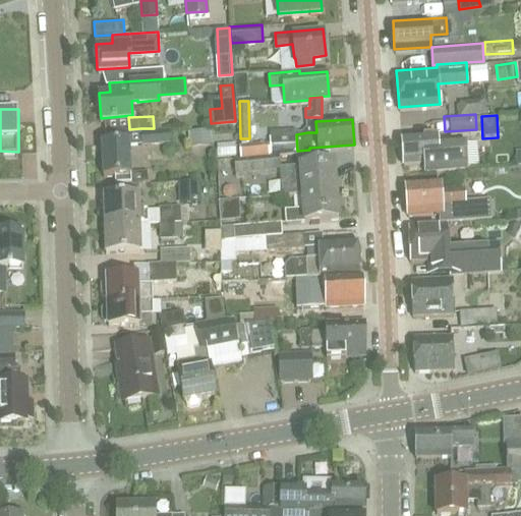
[(169,127),(154,128),(140,128),(141,142),(170,141),(169,127)]
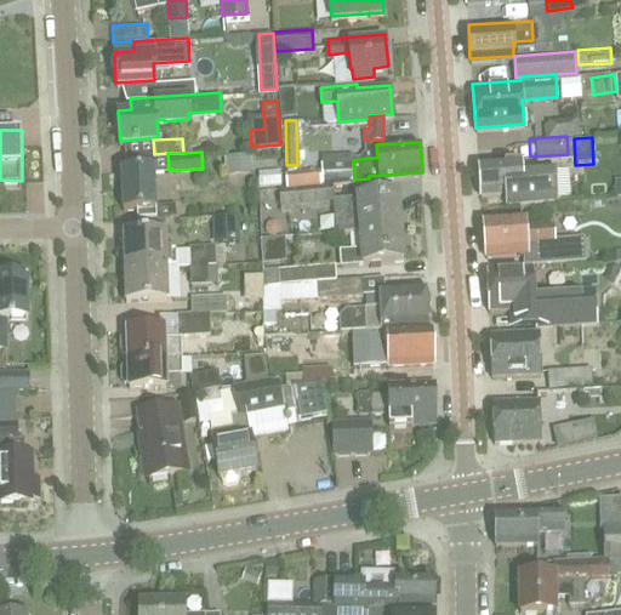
[(249,153),(222,154),(223,172),(250,170),(249,153)]
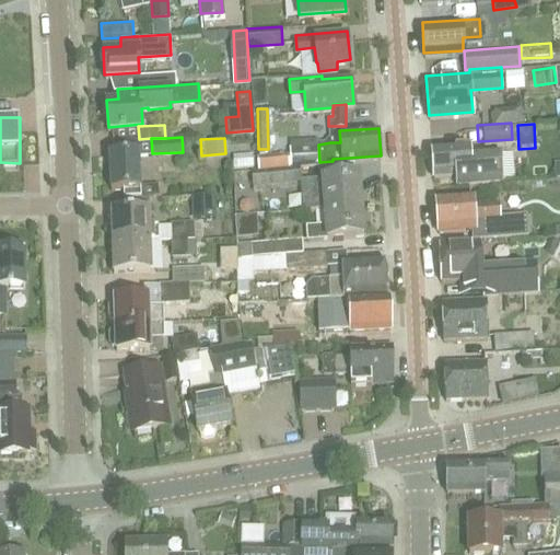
[(503,178),(501,151),(469,153),(468,141),(431,143),(433,173),(456,172),(456,182),(503,178)]
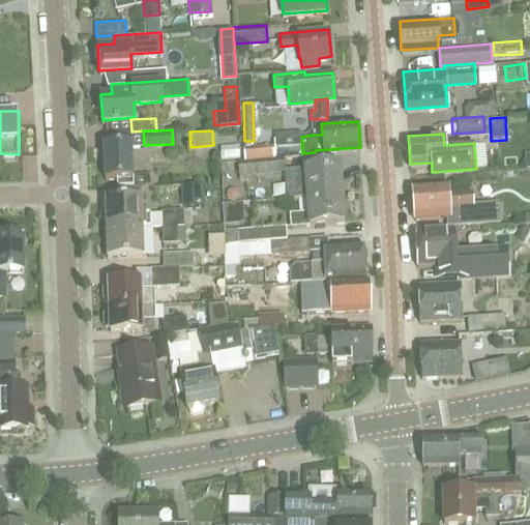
[(117,183),(133,182),(130,141),(104,142),(105,175),(116,175),(117,183)]
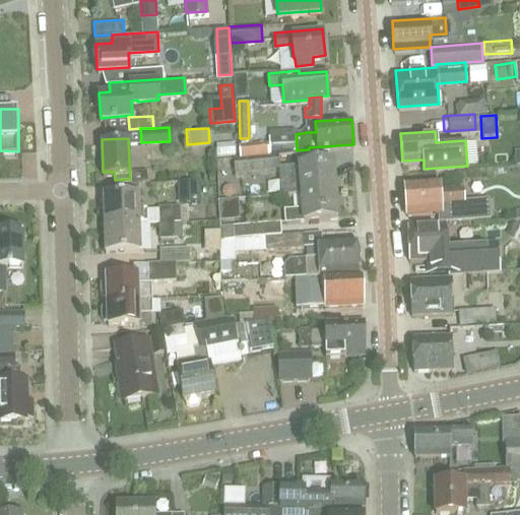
[(265,138),(238,140),(239,154),(267,151),(265,138)]
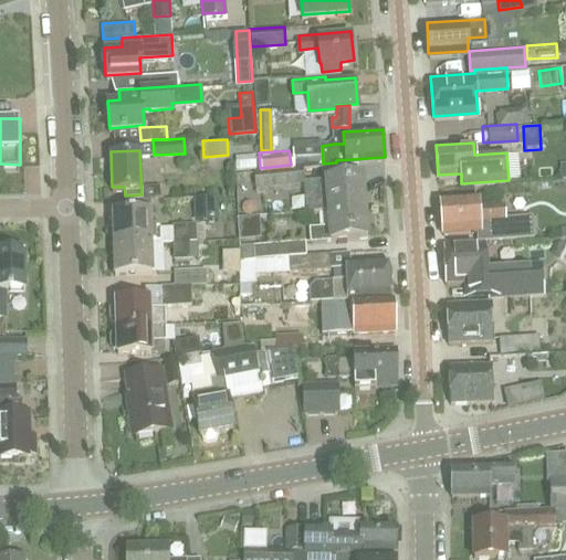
[(303,166),(254,170),(255,190),(305,186),(304,178),(303,166)]
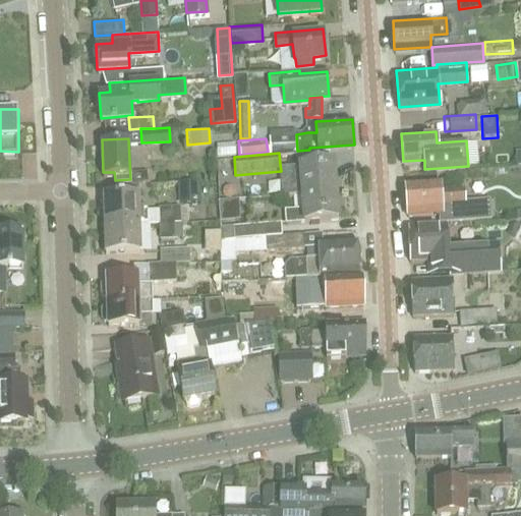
[(334,159),(280,164),(281,171),(281,177),(300,175),(302,190),(336,187),(334,159)]
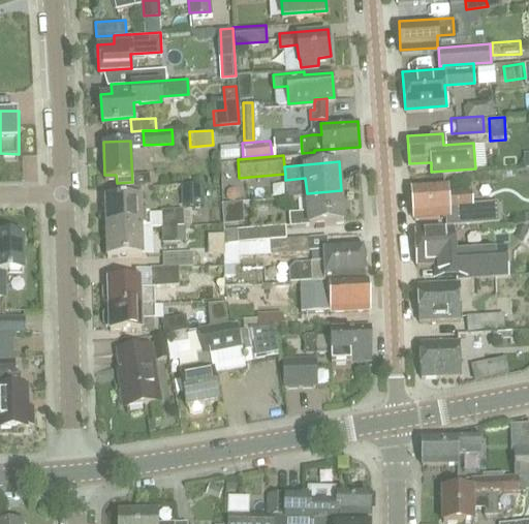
[(445,181),(411,184),(413,215),(445,213),(445,222),(495,219),(494,201),(471,203),(471,201),(470,188),(446,189),(445,181)]
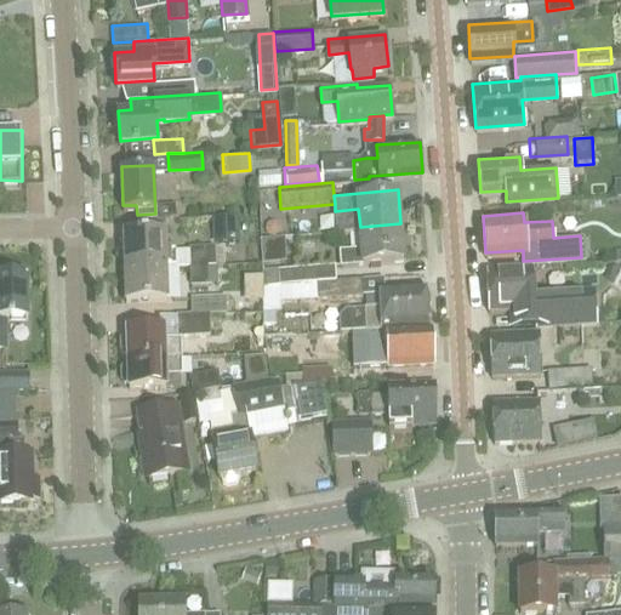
[(340,262),(403,257),(400,223),(360,227),(362,244),(339,246),(340,262)]
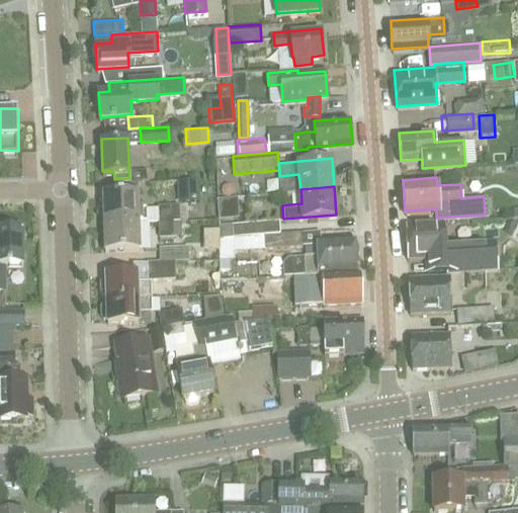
[(159,204),(139,205),(138,190),(102,192),(104,220),(139,219),(159,219),(172,218),(180,218),(179,202),(159,203),(159,204)]
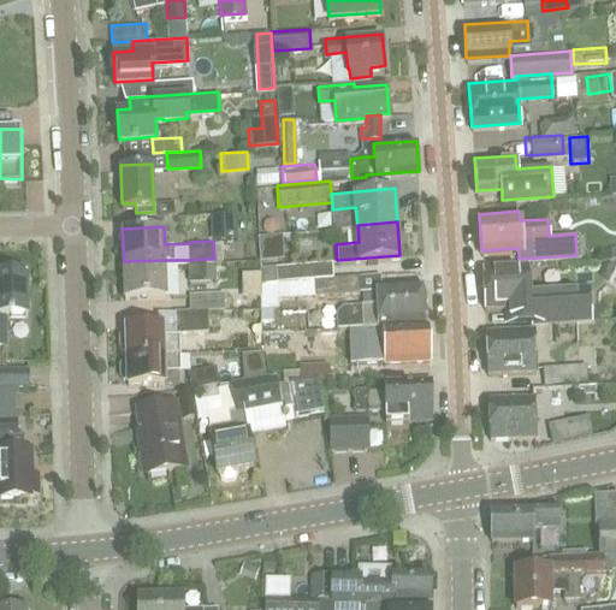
[(190,277),(206,277),(205,259),(189,260),(190,277)]
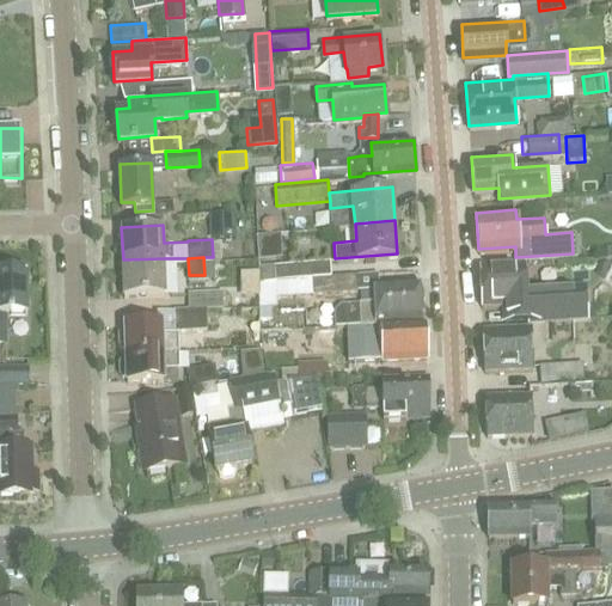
[(124,294),(165,292),(164,258),(123,259),(124,294)]
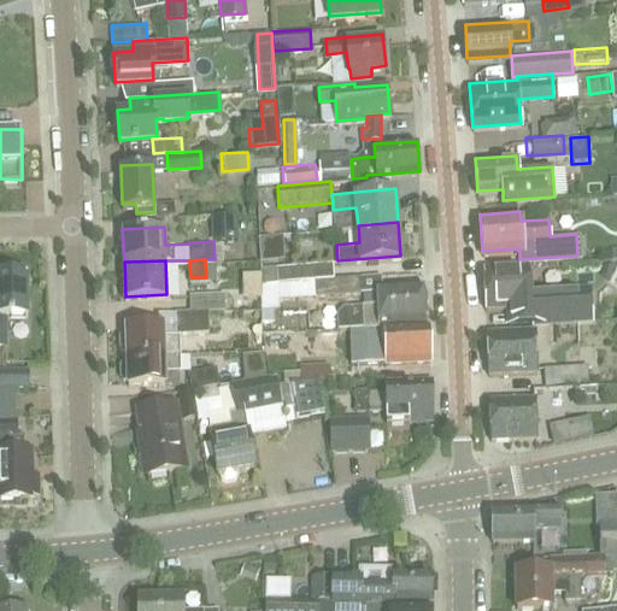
[(276,265),(260,266),(262,282),(277,281),(315,278),(334,276),(333,262),(276,265)]
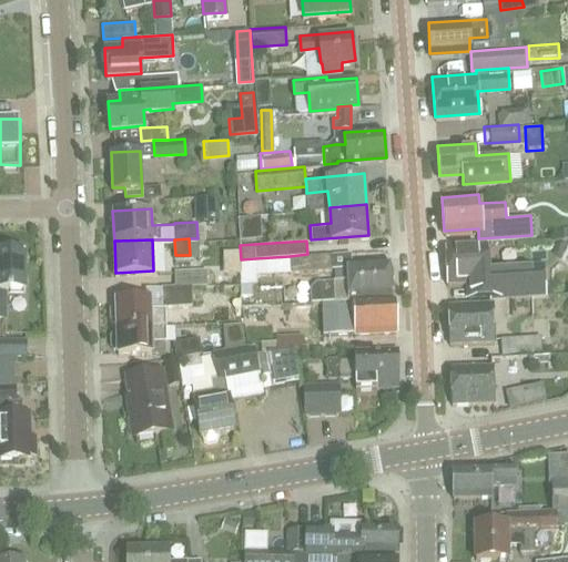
[(0,316),(6,316),(6,288),(26,288),(26,249),(17,249),(17,244),(0,243),(0,316)]
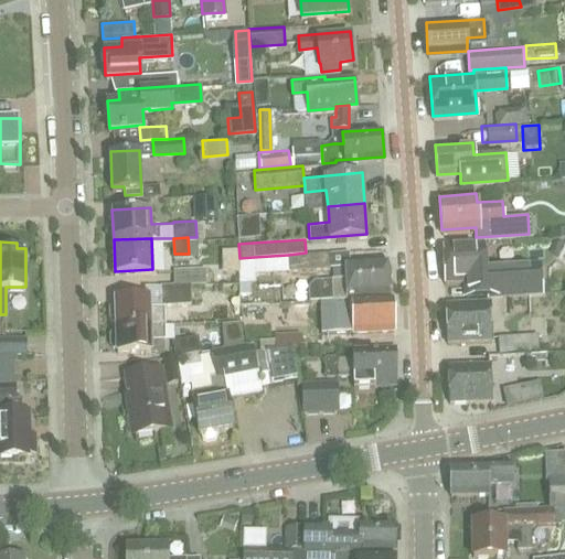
[(465,280),(466,296),(543,292),(542,262),(486,266),(484,242),(443,244),(444,281),(465,280)]
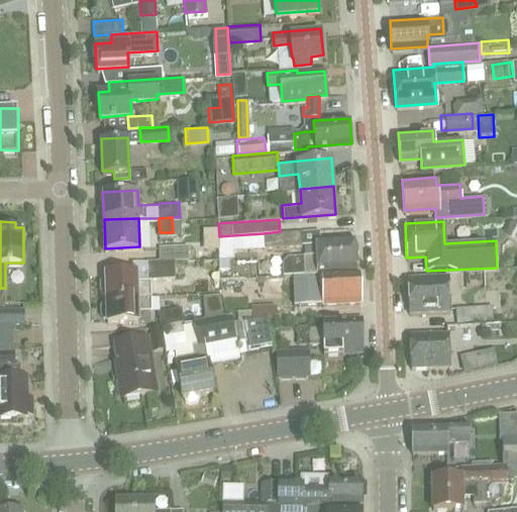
[(219,236),(217,236),(219,269),(229,268),(229,256),(234,256),(234,247),(265,246),(302,243),(301,230),(280,231),(264,233),(232,235),(219,236)]
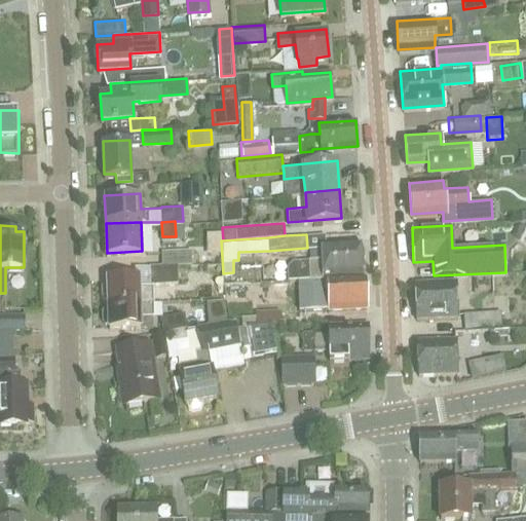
[(295,259),(288,266),(288,276),(310,275),(363,273),(363,256),(365,254),(365,248),(362,244),(362,242),(326,243),(322,243),(322,247),(323,258),(317,258),(309,258),(295,259)]
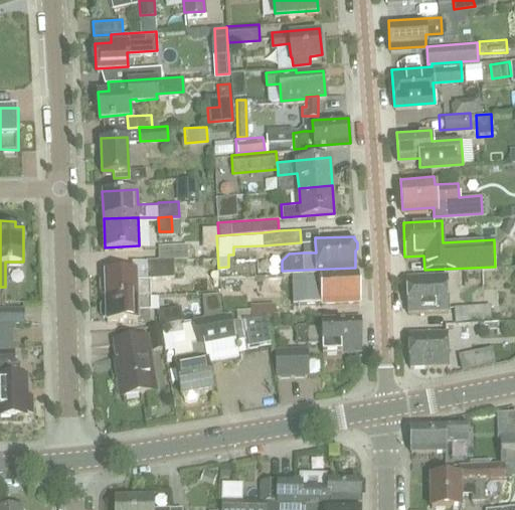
[(160,257),(173,257),(188,256),(187,242),(159,243),(160,257)]
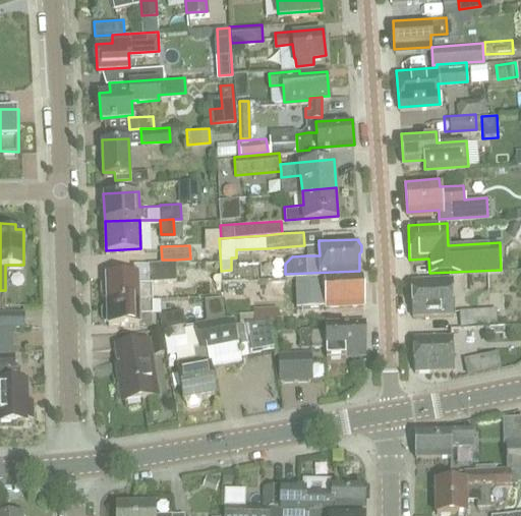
[(175,260),(162,260),(150,261),(151,280),(176,278),(175,260)]
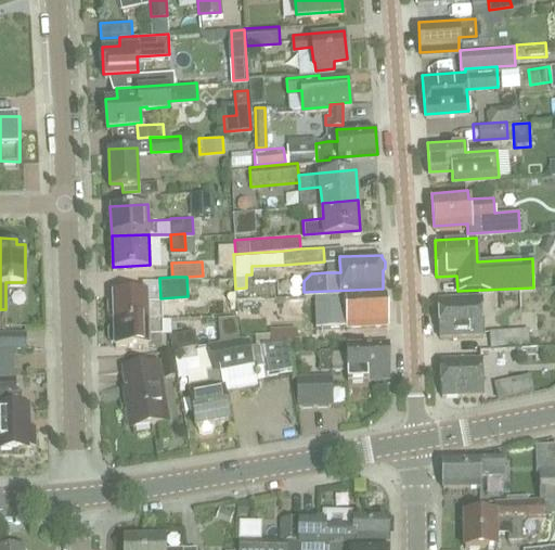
[(299,288),(298,277),(272,278),(272,289),(299,288)]
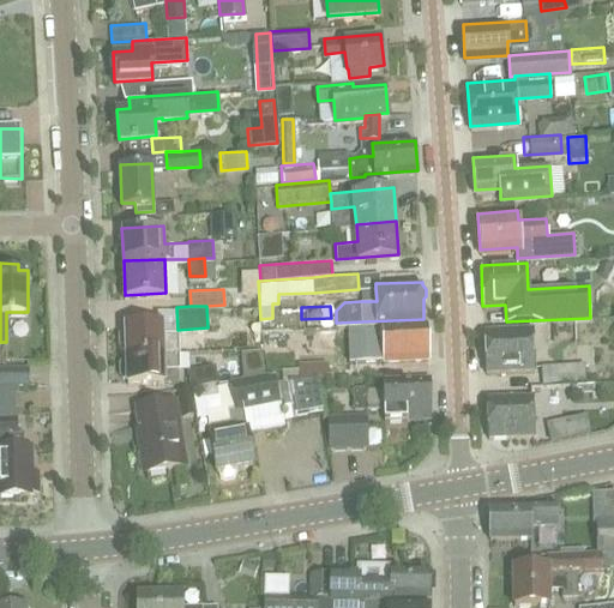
[(127,351),(162,350),(176,350),(176,335),(161,335),(161,323),(126,324),(126,330),(122,330),(119,332),(119,344),(122,347),(126,347),(127,351)]
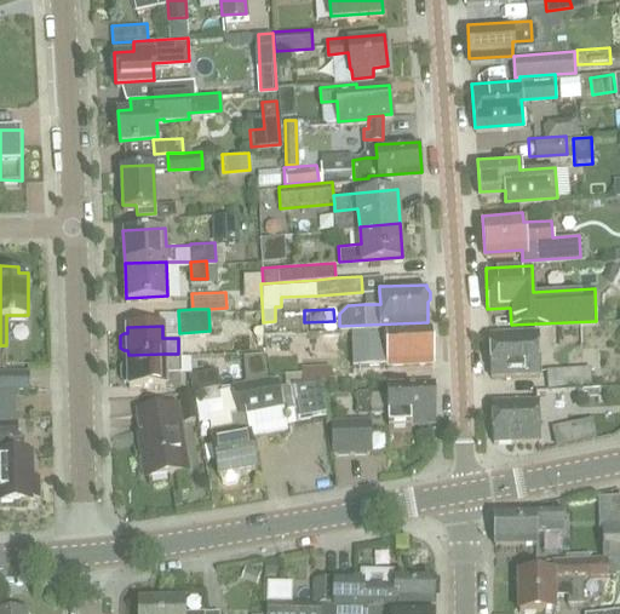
[(389,361),(434,360),(432,327),(363,328),(363,348),(388,346),(389,361)]
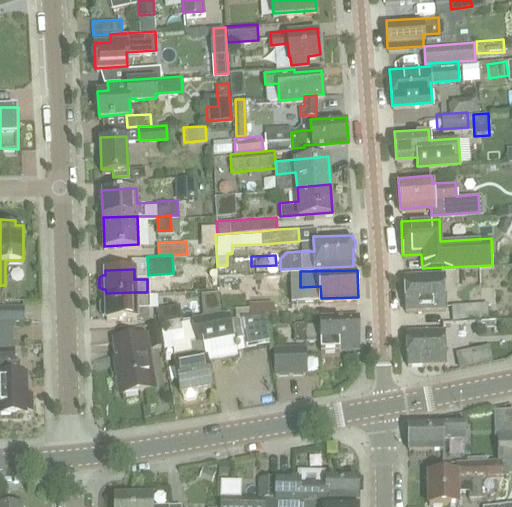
[(245,283),(243,271),(225,273),(227,286),(245,283)]
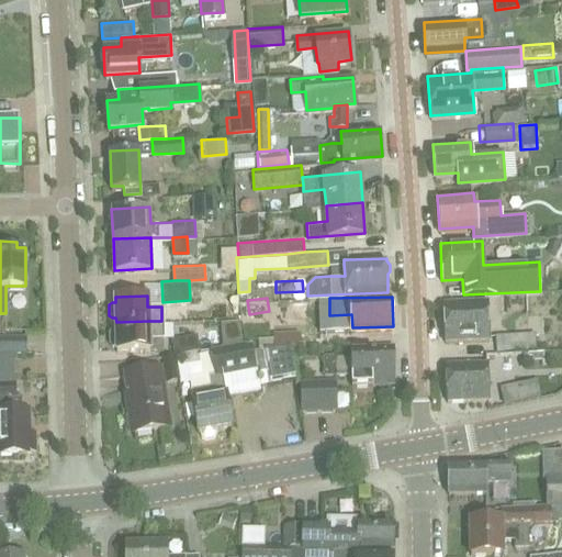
[(323,298),(298,300),(300,318),(324,315),(323,298)]
